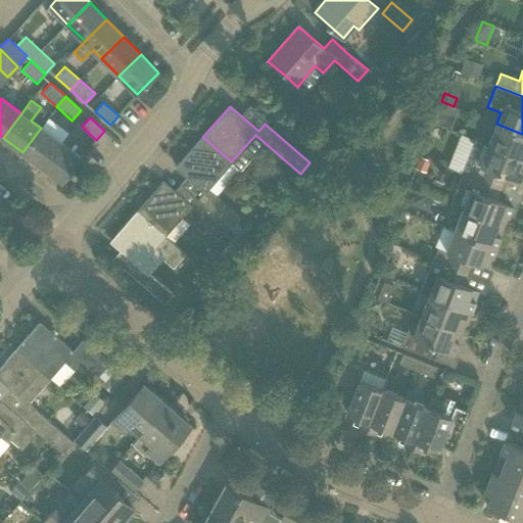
[(522,134),(496,124),(488,144),(522,157),(522,134)]
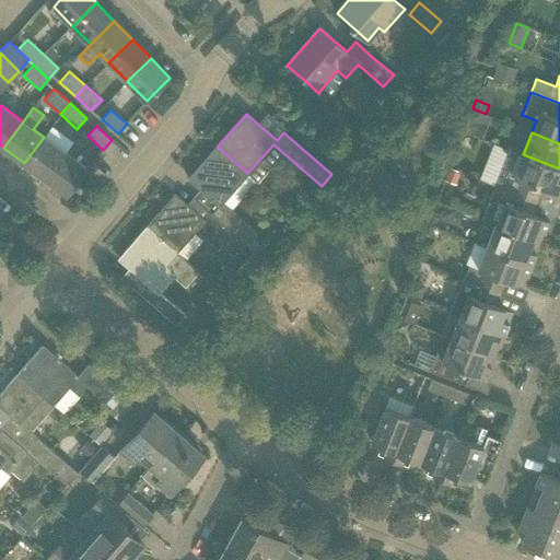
[(65,152),(44,137),(24,163),(46,178),(65,152)]
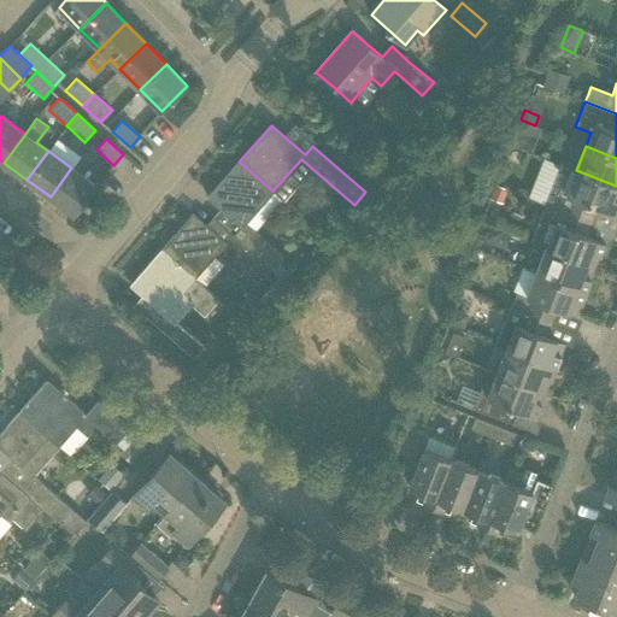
[(272,191),(239,162),(207,198),(241,227),(234,235),(271,269),(282,257),(245,223),(272,191)]
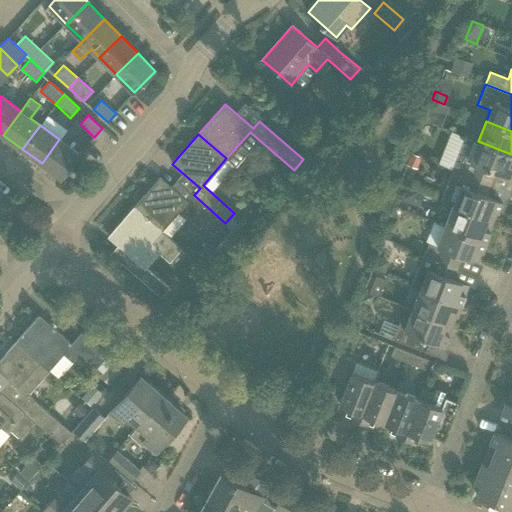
[(80,154),(59,139),(42,163),(62,178),(80,154)]
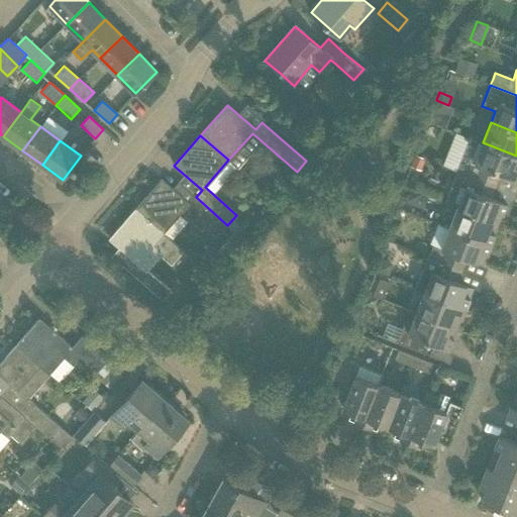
[(464,147),(456,170),(496,186),(501,174),(516,180),(516,177),(516,168),(514,167),(516,158),(516,156),(483,142),(479,152),(464,147)]
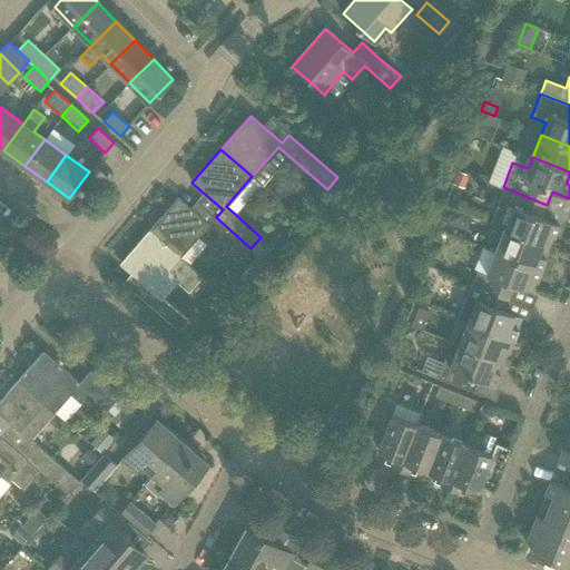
[(458,170),(452,183),(463,187),(468,174),(458,170)]
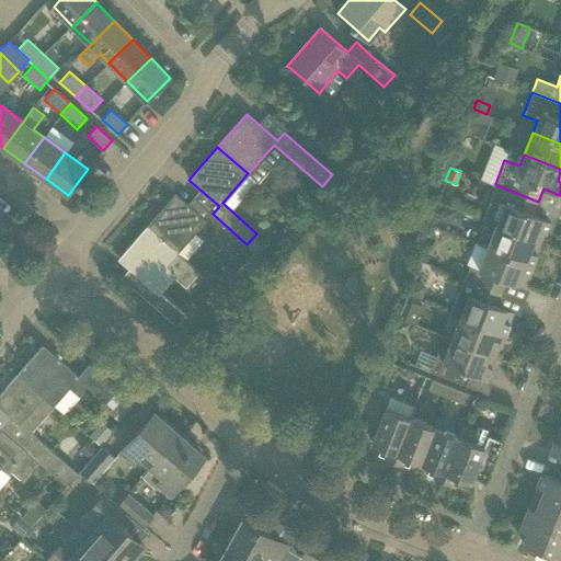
[(505,201),(495,225),(534,240),(538,229),(546,232),(546,231),(550,220),(534,214),(538,202),(513,191),(513,192),(508,202),(505,201)]
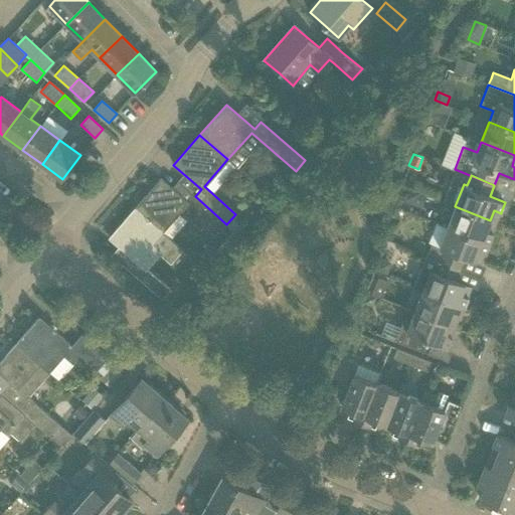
[(161,179),(135,208),(163,232),(186,207),(188,208),(186,210),(216,236),(218,233),(226,224),(195,196),(189,203),(161,179)]
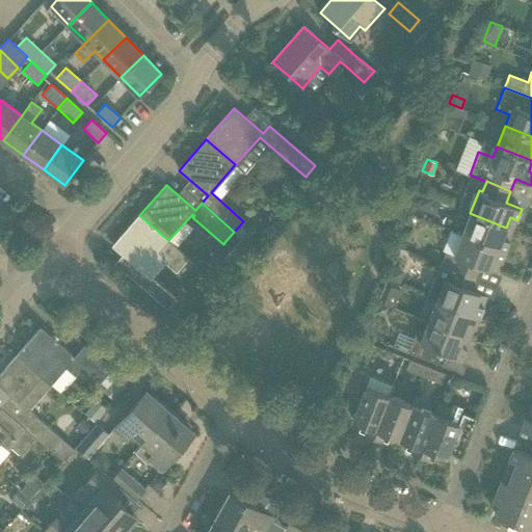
[(421,194),(416,207),(428,212),(433,200),(421,194)]
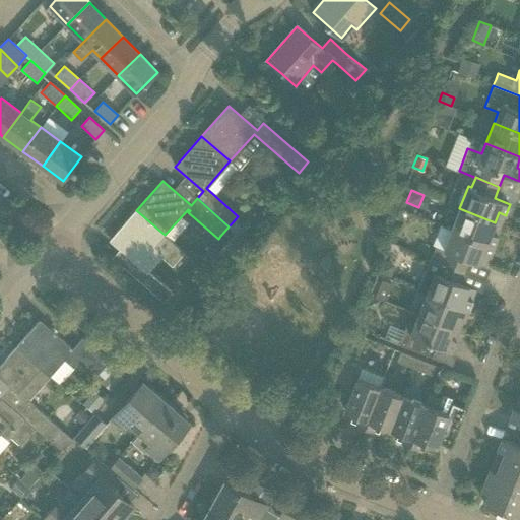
[(270,197),(265,204),(271,208),(276,202),(270,197)]
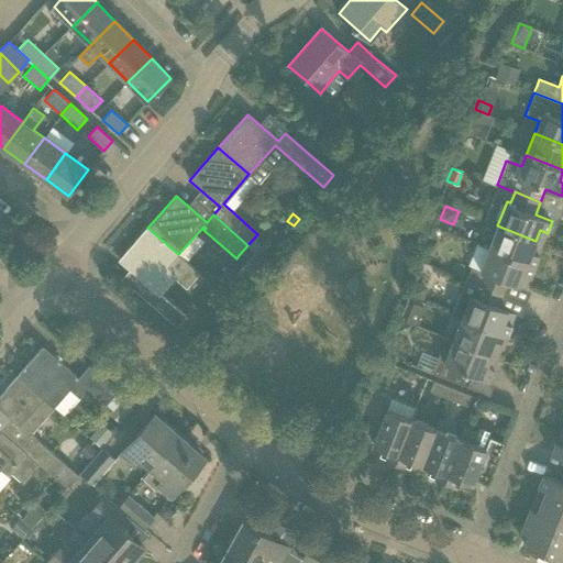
[(497,225),(488,247),(534,266),(539,254),(531,251),(536,241),(497,225)]
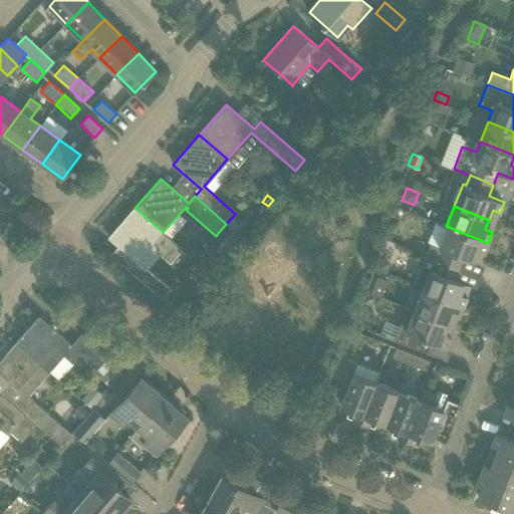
[(163,232),(135,208),(109,238),(133,258),(124,266),(162,298),(170,289),(147,268),(161,251),(153,244),(163,232)]
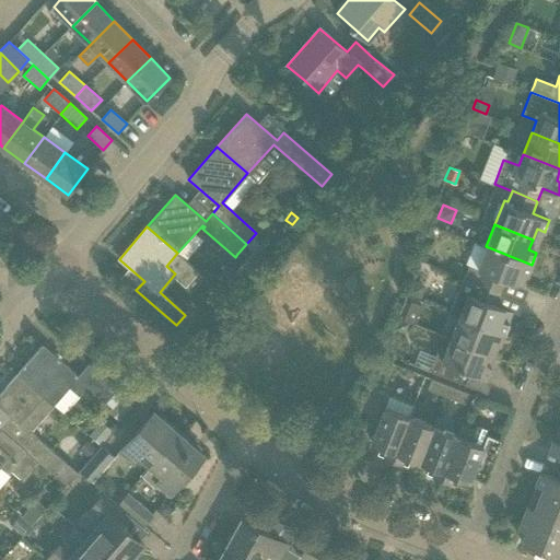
[(469,265),(464,278),(502,293),(506,280),(515,284),(520,273),(527,276),(532,265),(486,246),(477,268),(469,265)]
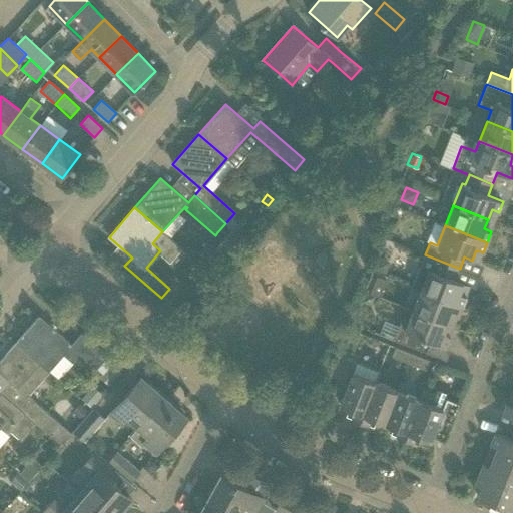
[(208,250),(199,261),(208,269),(217,259),(208,250)]
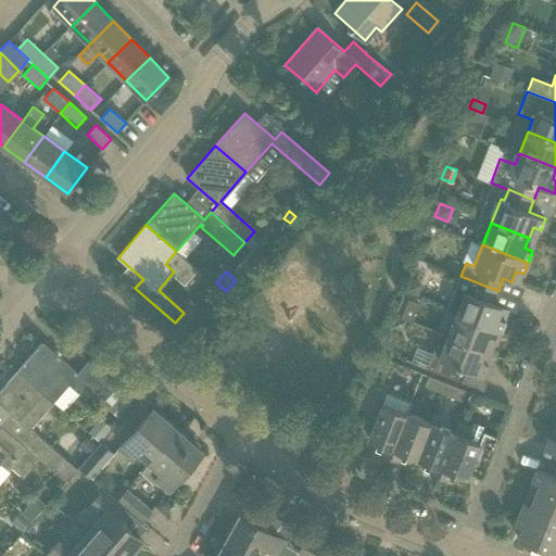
[(465,290),(459,303),(450,300),(445,310),(455,314),(501,331),(505,320),(497,317),(502,307),(493,303),(498,291),(460,276),(460,277),(472,281),(468,291),(465,290)]
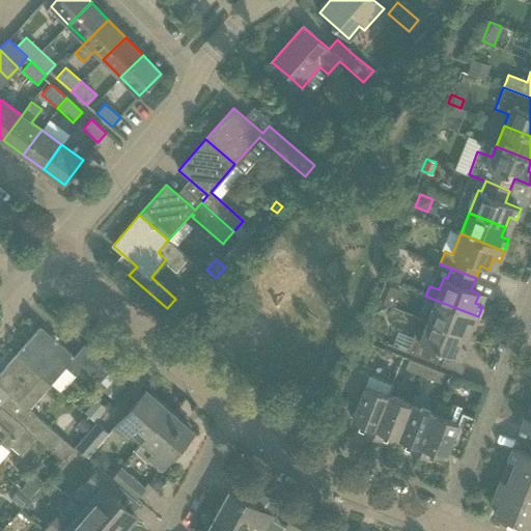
[(392,266),(387,278),(399,283),(404,271),(392,266)]
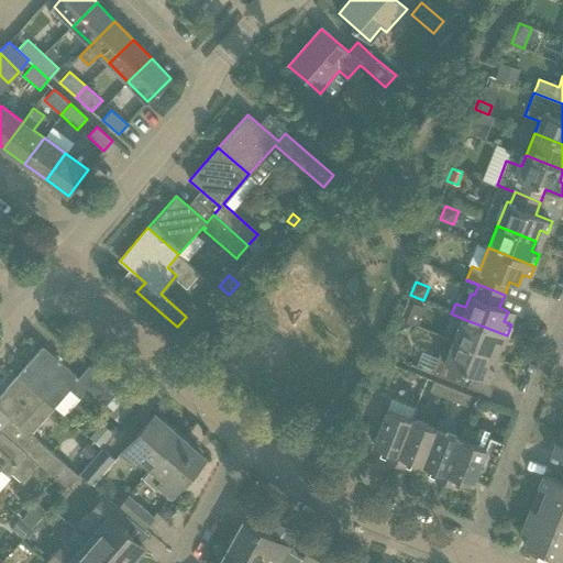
[(414,302),(406,321),(416,326),(423,307),(414,302)]
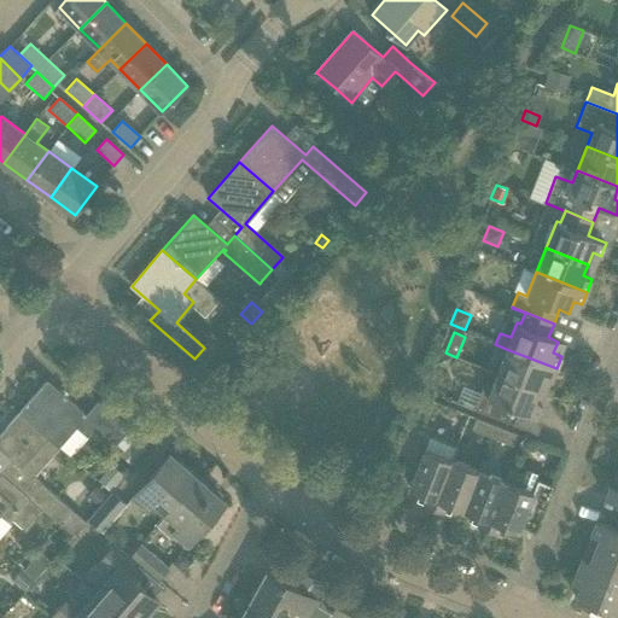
[(506,349),(497,373),(538,390),(543,378),(552,382),(557,368),(506,349)]
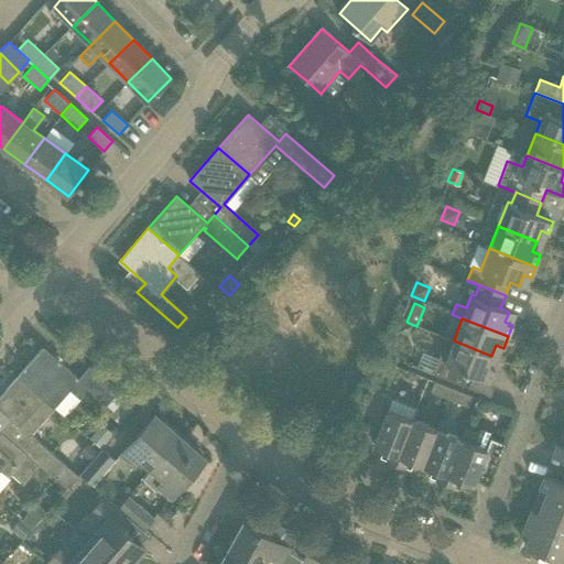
[(401,321),(397,332),(408,336),(412,325),(401,321)]
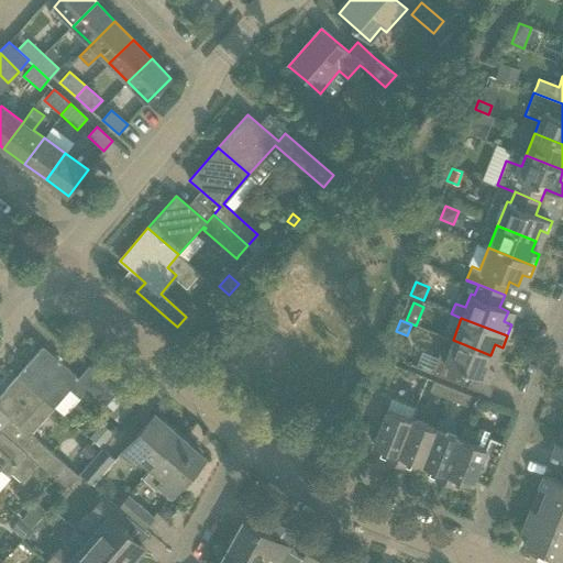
[(219,346),(209,338),(200,348),(210,356),(219,346)]
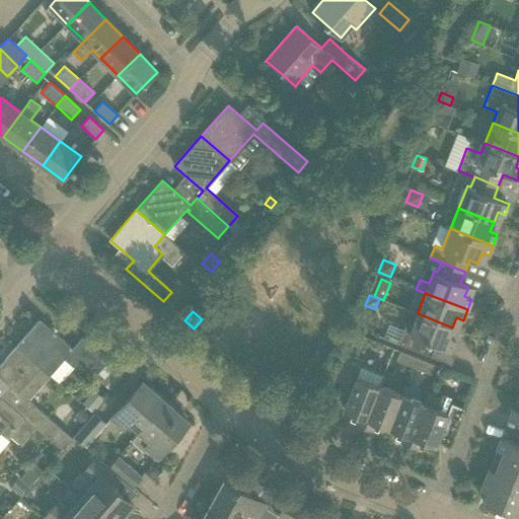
[(418,313),(413,324),(406,321),(398,344),(431,357),(436,345),(451,351),(455,340),(448,337),(452,327),(418,313)]
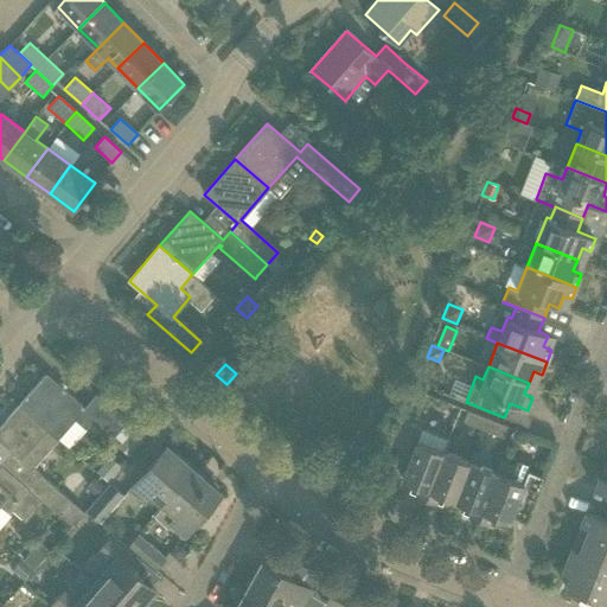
[(46,375),(20,404),(58,439),(70,447),(95,419),(114,436),(126,423),(95,395),(84,408),(46,375)]
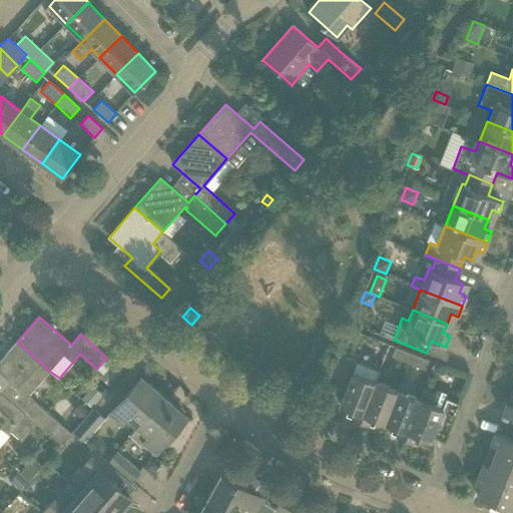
[(49,371),(17,342),(0,361),(0,372),(9,380),(0,390),(0,391),(36,423),(61,444),(71,433),(53,418),(27,395),(49,371)]
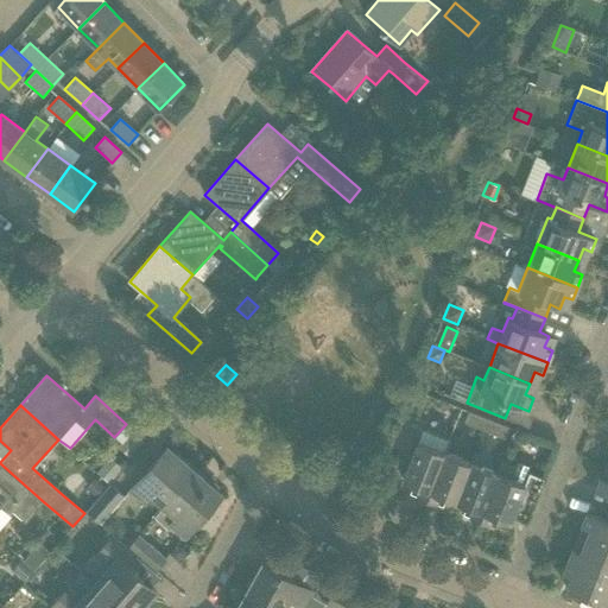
[(485,429),(488,418),(467,411),(463,422),(485,429)]
